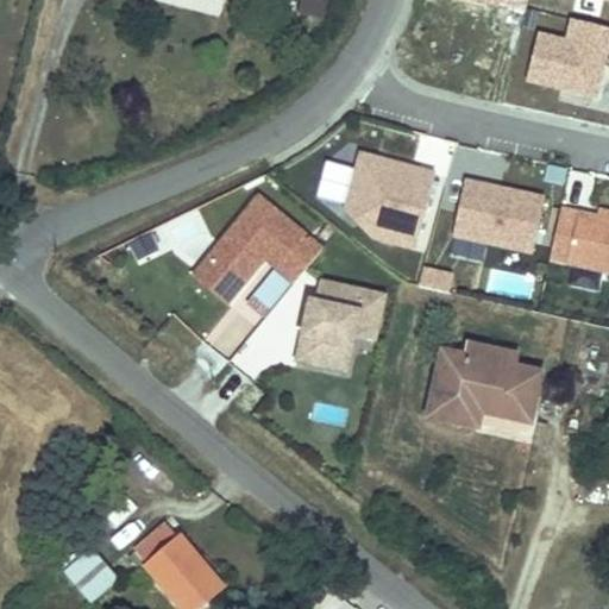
[(322,23),(327,0),(300,0),(296,16),(322,23)]
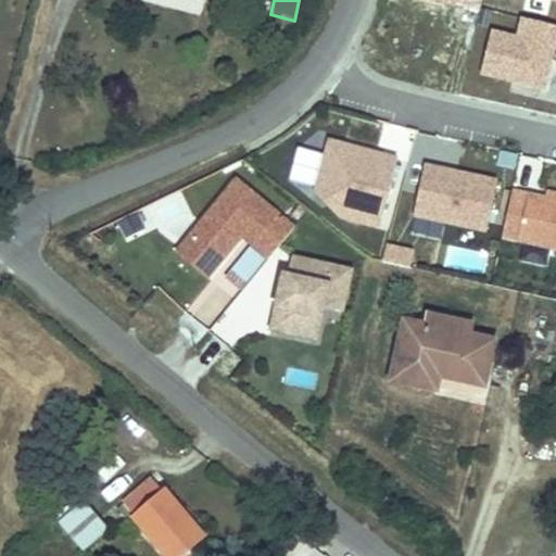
[(517,35),(492,29),(482,74),(544,88),(551,60),(555,60),(555,23),(521,15),(517,35)]
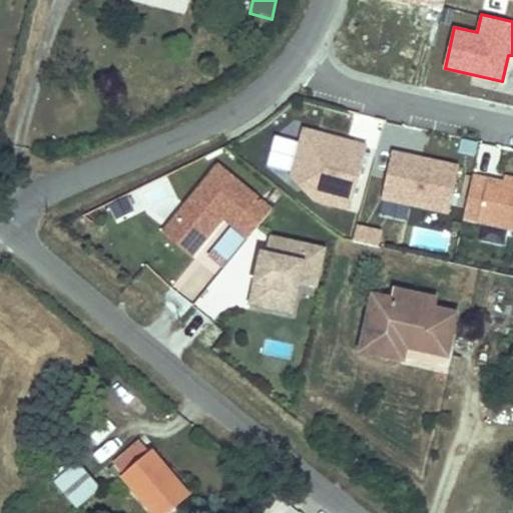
[(311,127),(300,174),(323,198),(357,206),(374,144),(311,127)]
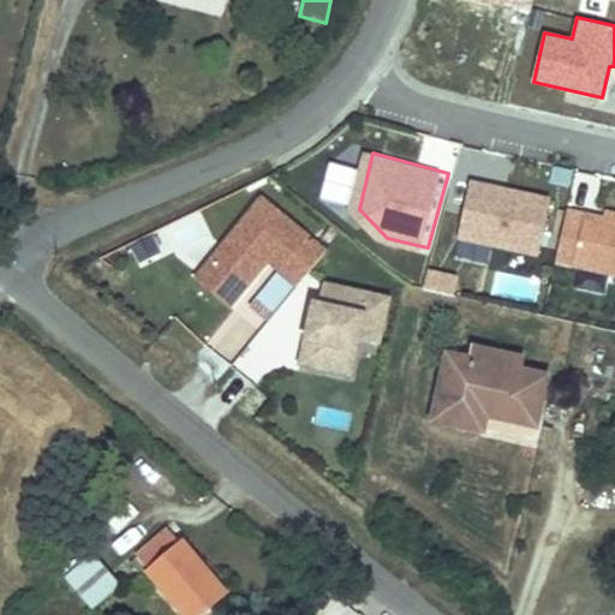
[(545,251),(557,197),(478,180),(466,236),(545,251)]
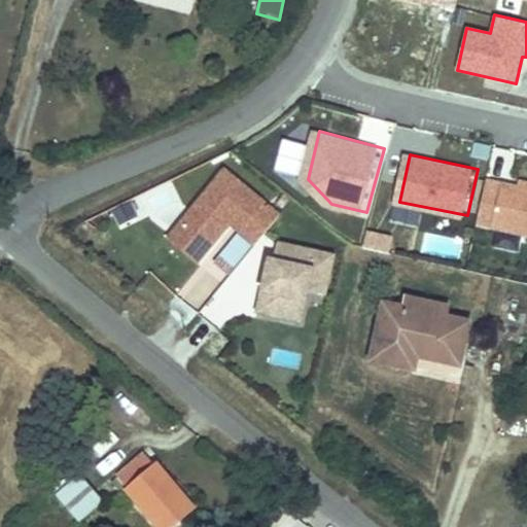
[(281,212),(257,192),(225,166),(166,238),(198,265),(231,225),(239,232),(215,259),(229,270),(251,242),(254,245),(281,212)]
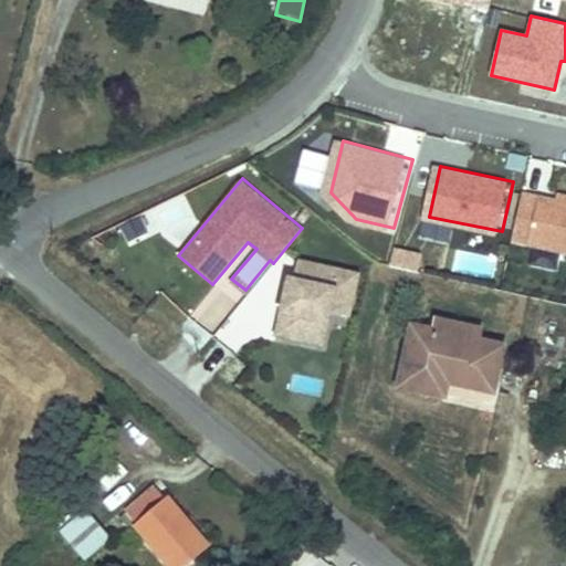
[(565,199),(528,191),(519,237),(565,247),(565,199)]
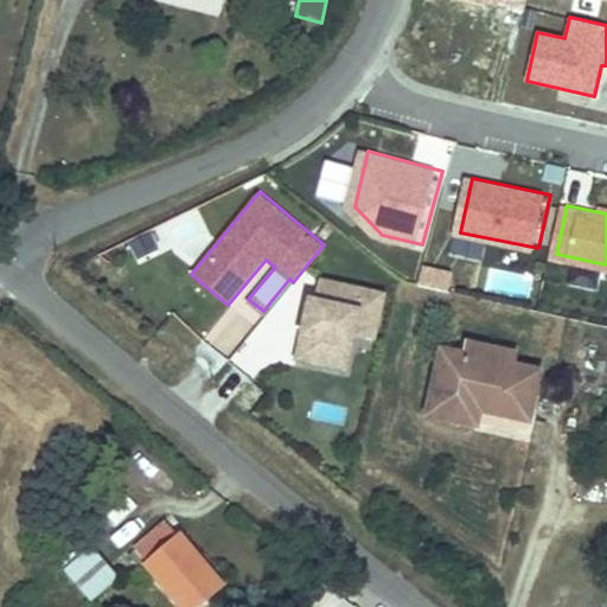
[(421,263),(417,286),(449,292),(454,270),(421,263)]
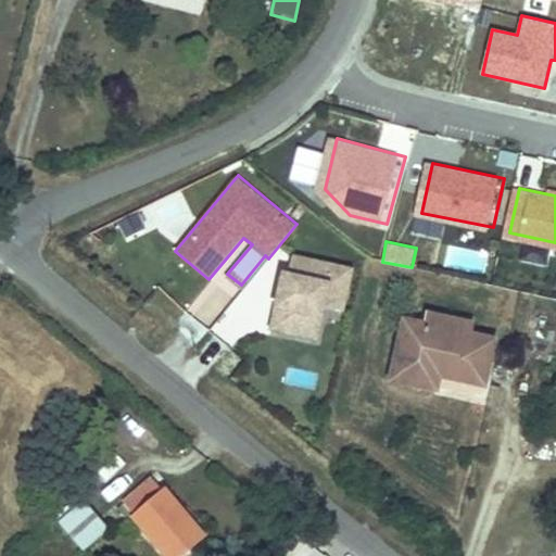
[(293,255),(289,273),(281,270),(267,333),(317,343),(325,308),(340,312),(350,268),(293,255)]
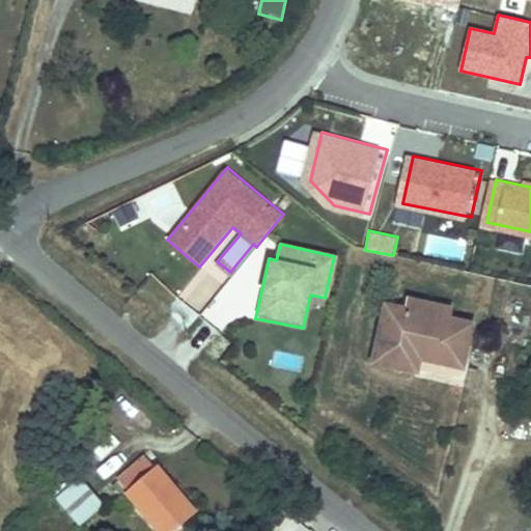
[(404,299),(402,309),(451,319),(453,308),(404,299)]
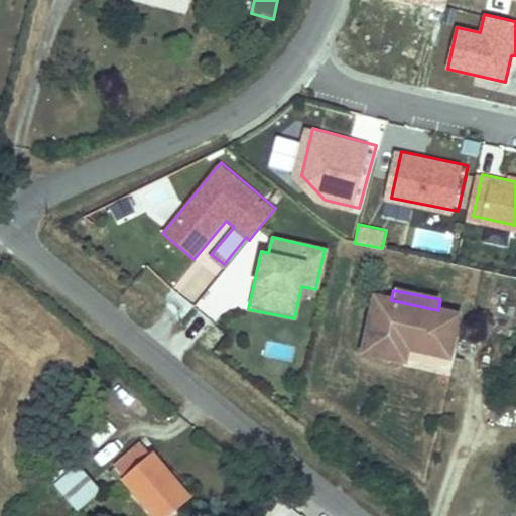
[(391,300),(375,297),(364,355),(407,364),(411,347),(450,355),(459,314),(438,310),(391,300)]
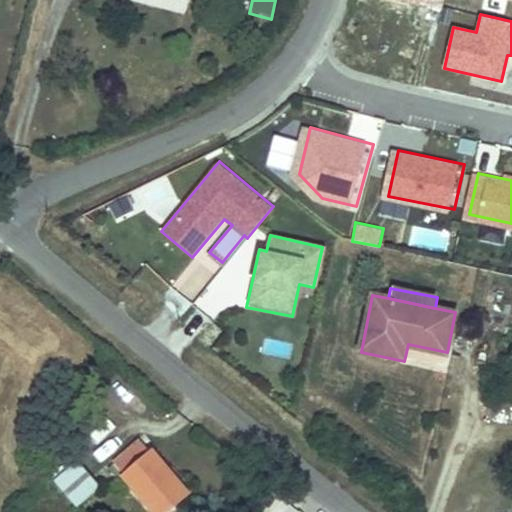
[(164,475),(140,447),(110,471),(124,492),(131,487),(152,511),(184,511),(197,501),(170,469),(164,475)]
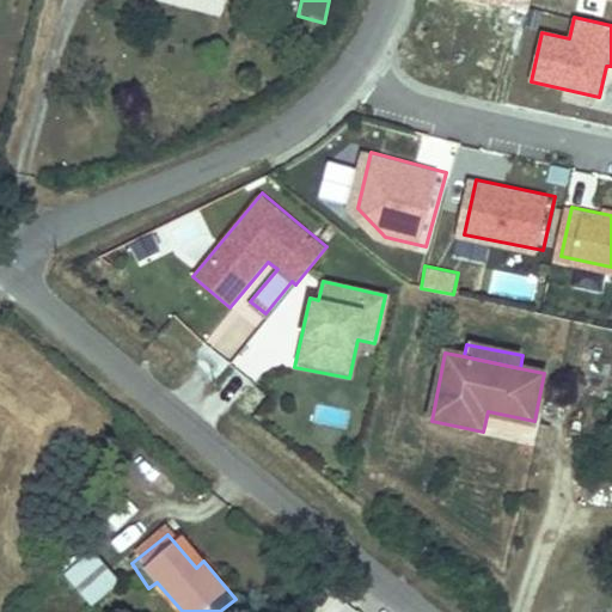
[(89,563),(63,586),(87,611),(93,611),(116,593),(89,563)]
